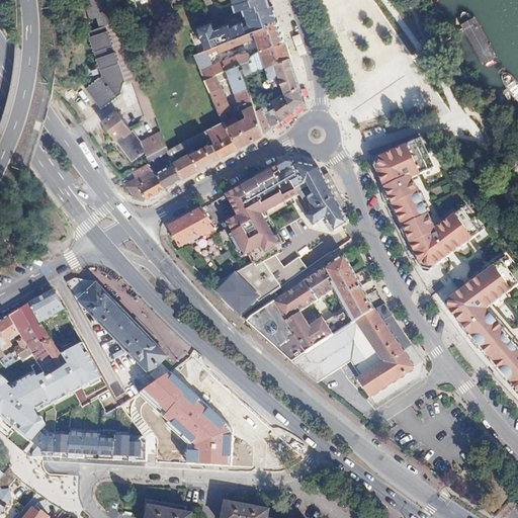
[(116,22),(108,0),(81,0),(88,20),(101,15),(105,26),(124,81),(124,82),(141,77),(140,76),(120,21),(116,22)]
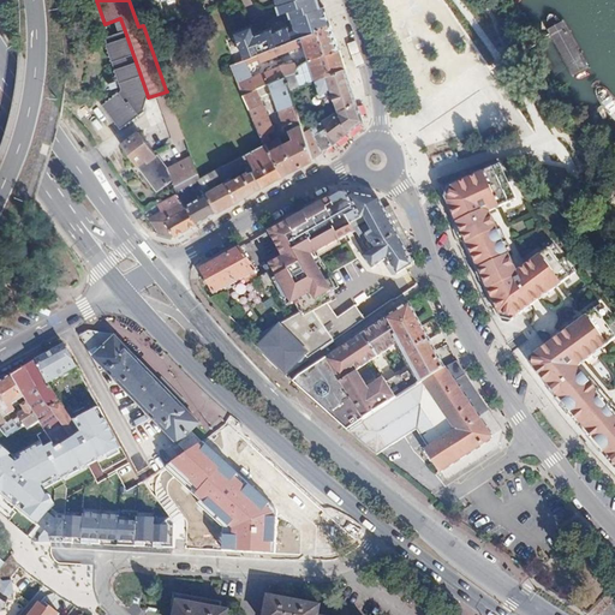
[(330,24),(322,0),(274,0),(279,13),(288,11),(293,29),(287,30),(286,27),(270,31),(269,28),(252,33),(250,25),(234,30),(245,60),(273,49),(298,40),(316,33),(315,30),(330,24)]
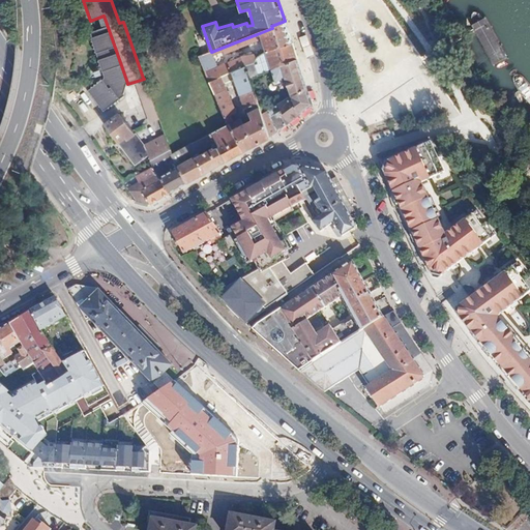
[(292,42),(285,21),(271,26),(272,28),(257,34),(235,42),(237,48),(261,38),(265,52),(292,42)]
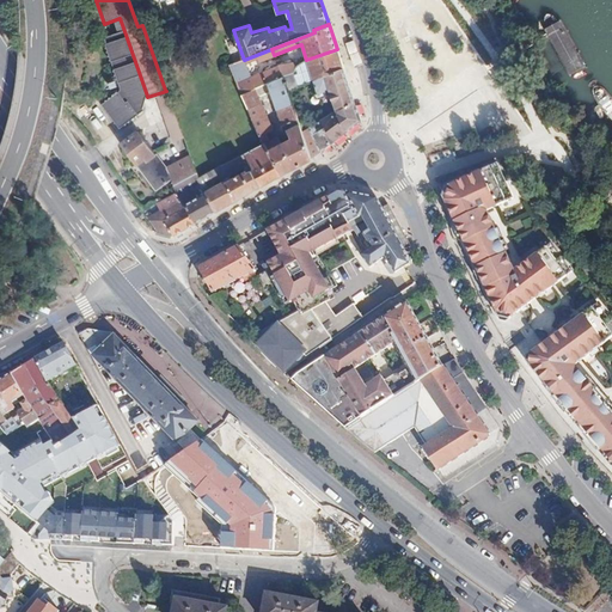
[(147,96),(124,31),(102,40),(120,92),(102,106),(120,130),(144,111),(142,110),(145,97),(147,96)]
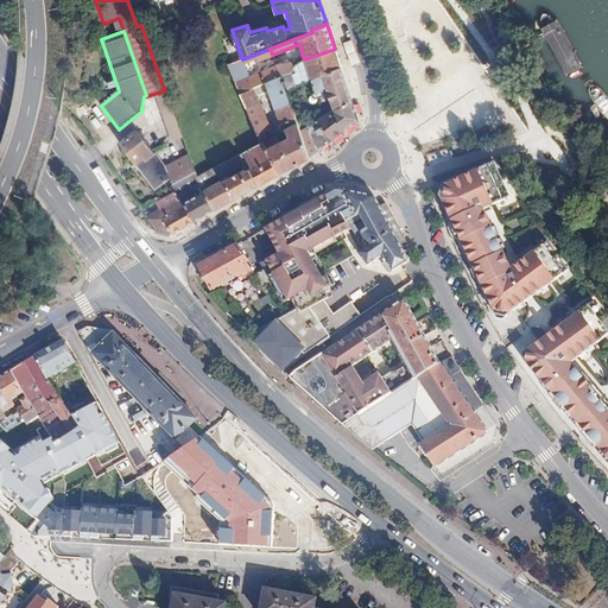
[(346,43),(352,67),(361,64),(355,40),(346,43)]
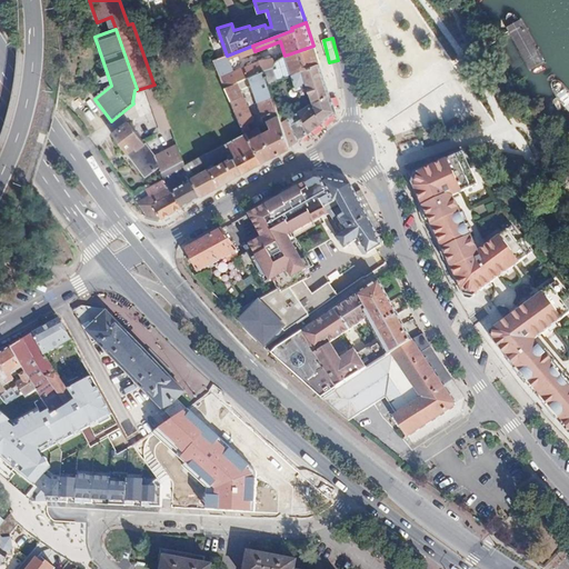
[(320,66),(313,46),(285,56),(267,69),(262,71),(268,86),(279,81),(277,73),(288,65),(291,76),(320,66)]
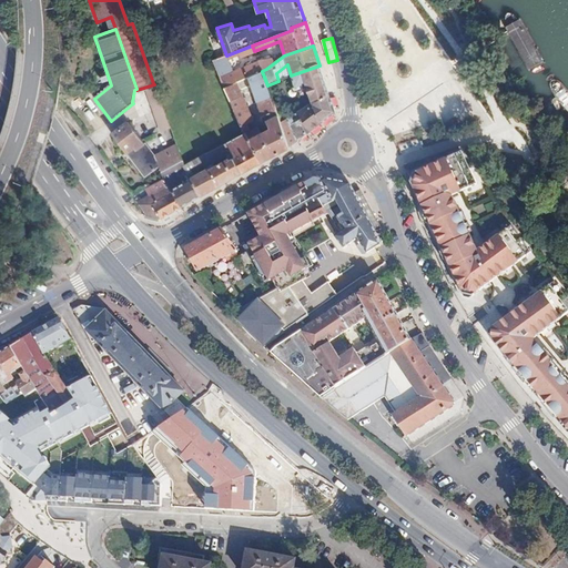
[(232,85),(221,59),(214,61),(225,89),(232,85)]
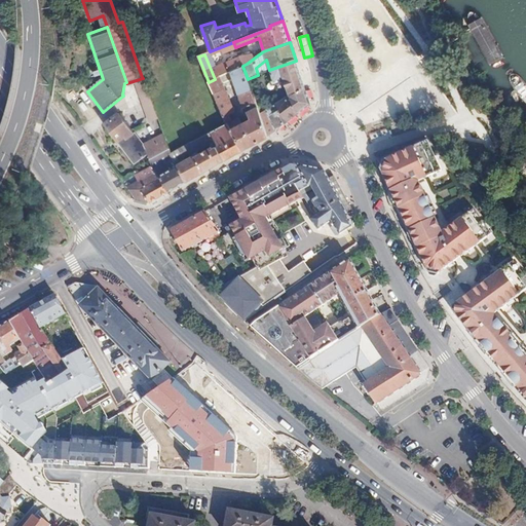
[(242,66),(247,64),(243,54),(226,63),(229,72),(242,66)]
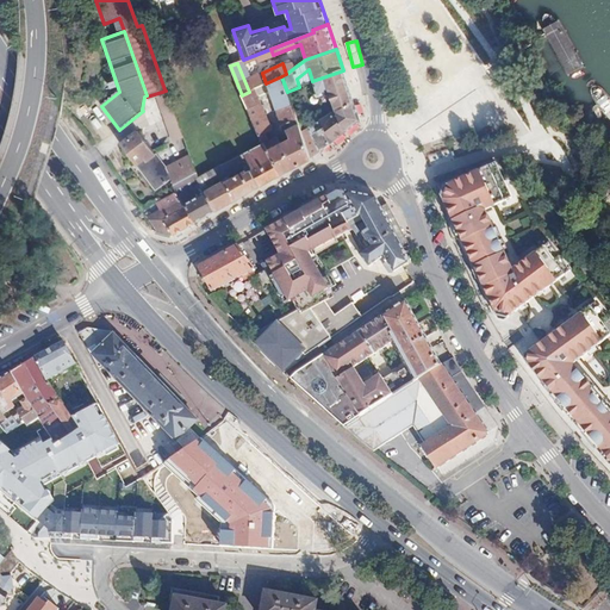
[(352,128),(360,120),(343,70),(312,81),(317,97),(330,93),(336,111),(302,132),(310,159),(319,151),(352,128)]
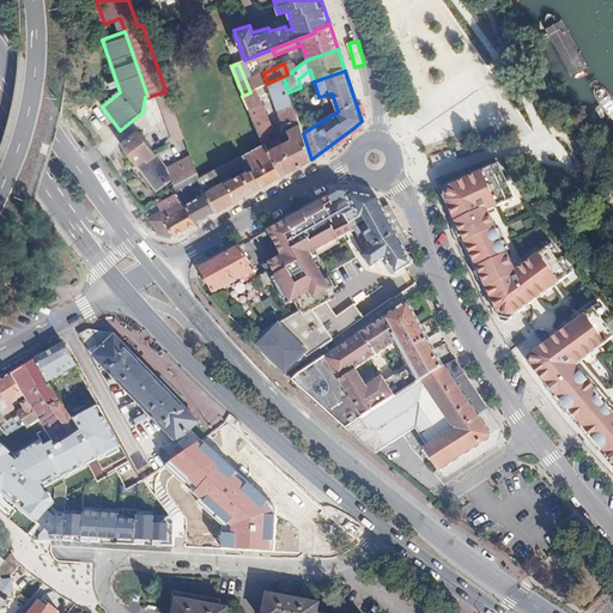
[(303,133),(303,131),(289,92),(283,77),(267,84),(283,125),(287,123),(291,132),(285,133),(287,141),(275,147),(272,140),(267,143),(265,137),(273,132),(255,90),(250,92),(243,96),(263,144),(281,176),(311,159),(303,133)]
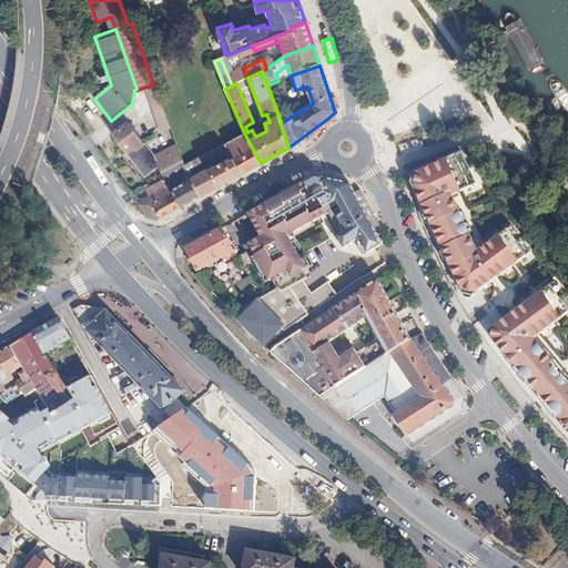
[(169,125),(154,85),(143,90),(158,130),(169,125)]
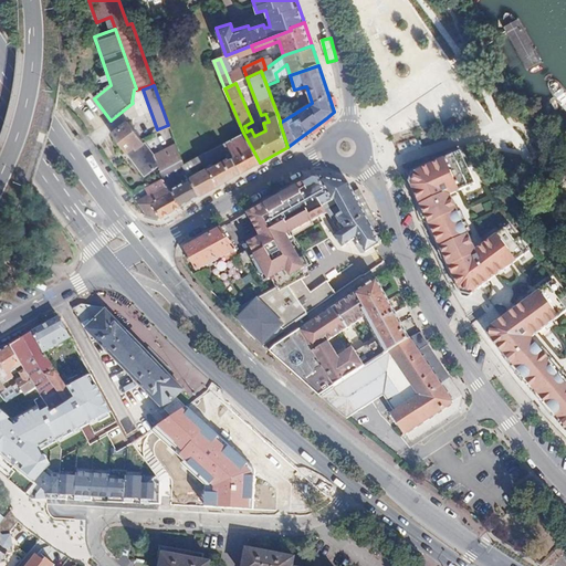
[(160,171),(180,160),(175,143),(174,143),(156,157),(128,123),(112,135),(144,177),(146,175),(149,177),(159,169),(160,171)]
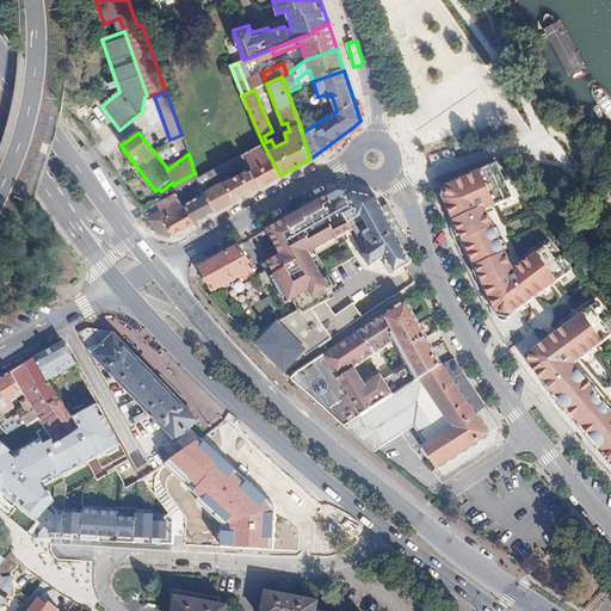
[(234,201),(281,176),(263,143),(216,168),(221,177),(242,166),(245,170),(223,180),(224,181),(234,201)]
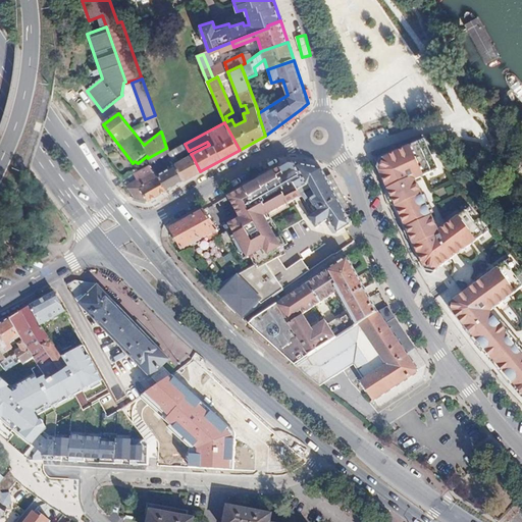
[(384,126),(366,135),(370,144),(388,136),(384,126)]
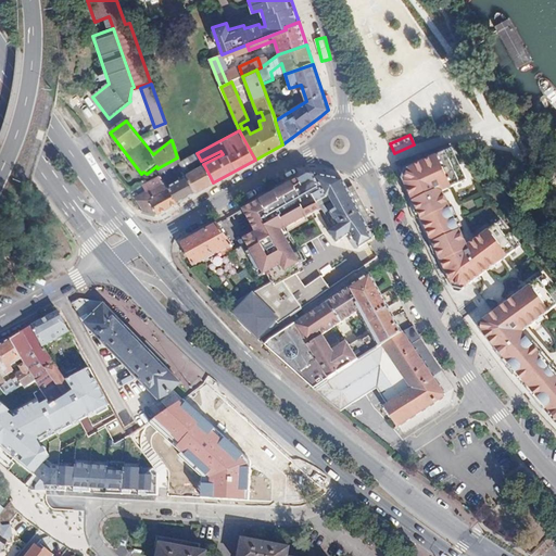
[(468,245),(442,191),(466,180),(451,149),(405,168),(404,174),(402,179),(453,286),(457,288),(463,290),(519,247),(500,222),(468,245)]
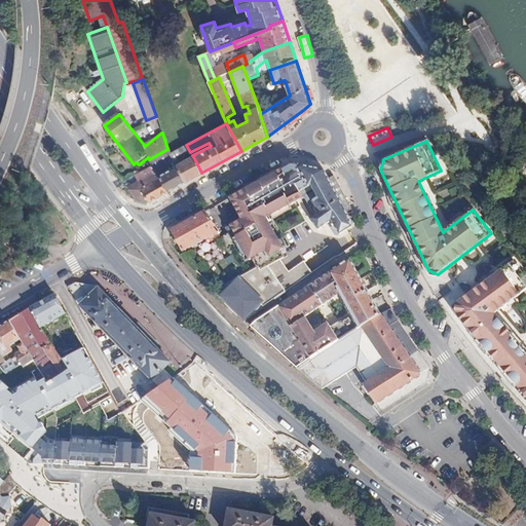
[(190,152),(186,145),(171,154),(172,157),(176,165),(183,162),(181,159),(187,156),(188,158),(193,156),(192,155),(190,152)]
